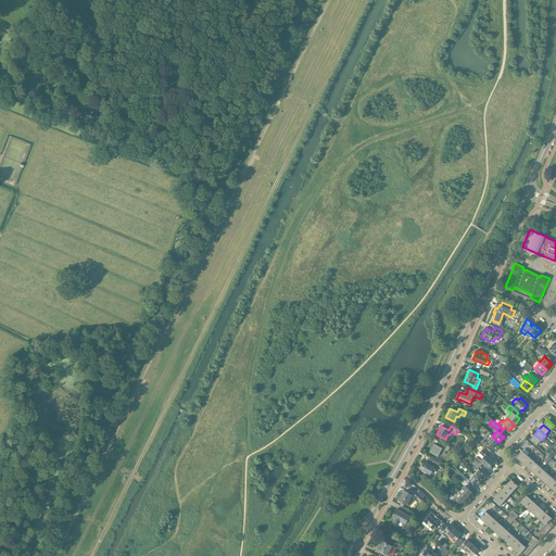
[(498,442),(492,436),(489,433),(481,442),(488,449),(490,446),(493,449),(498,442)]
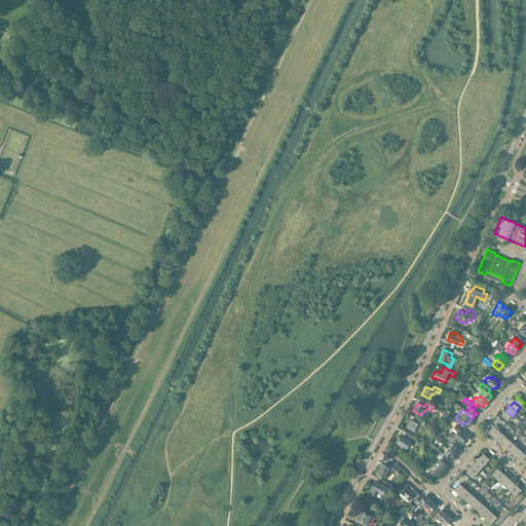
[(512,416),(505,411),(501,416),(508,421),(512,416)]
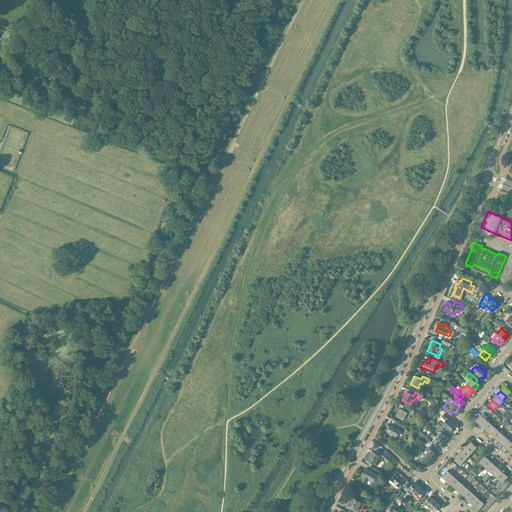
[(509,409),(504,405),(503,406),(501,404),(500,405),(499,406),(504,411),(506,412),(509,409)]
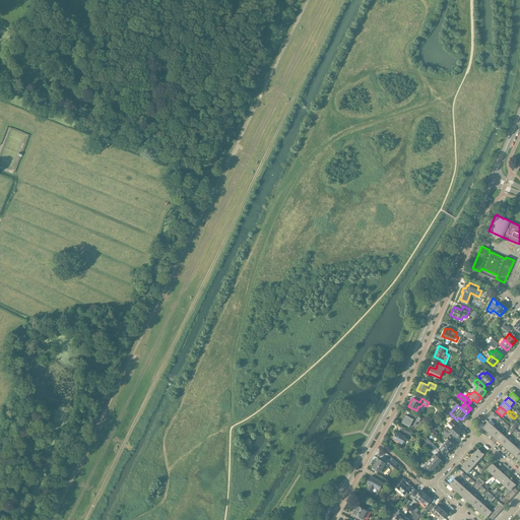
[(418,423),(420,418),(413,414),(411,418),(405,415),(401,423),(409,427),(411,424),(414,426),(416,421),(418,423)]
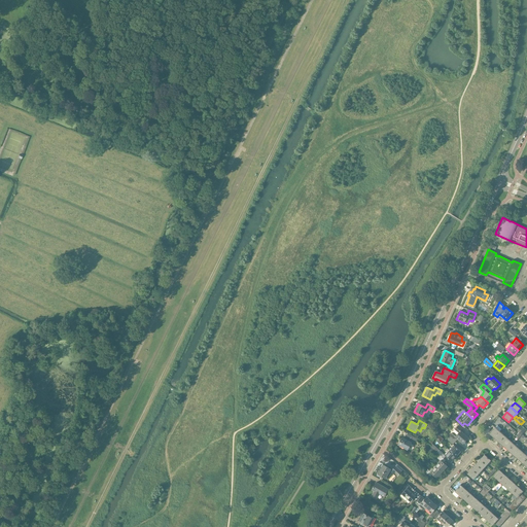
[(468,437),(461,431),(463,429),(459,425),(455,430),(458,433),(455,436),(452,433),(449,436),(450,436),(455,442),(458,438),(463,444),(468,437)]
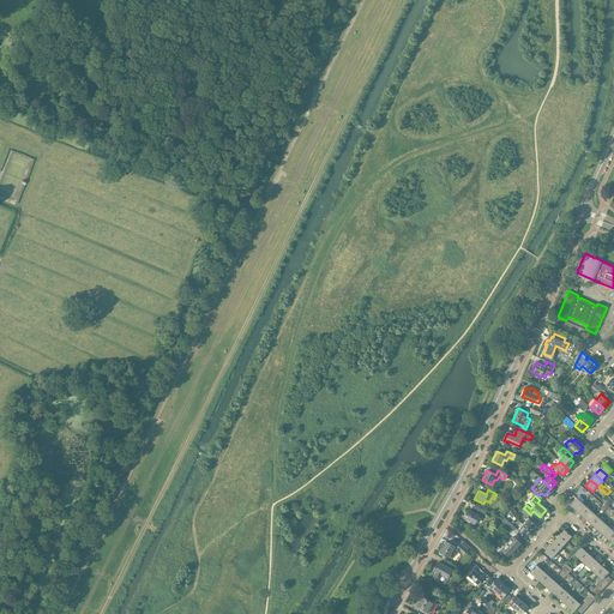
[(576,510),(582,503),(576,498),(570,505),(576,510)]
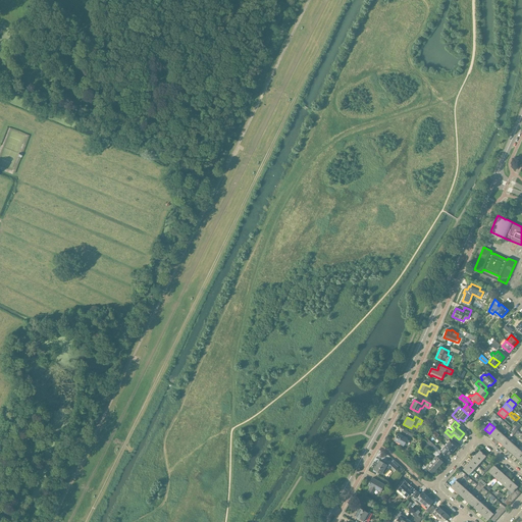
[(493,438),(500,432),(494,427),(489,433),(493,438)]
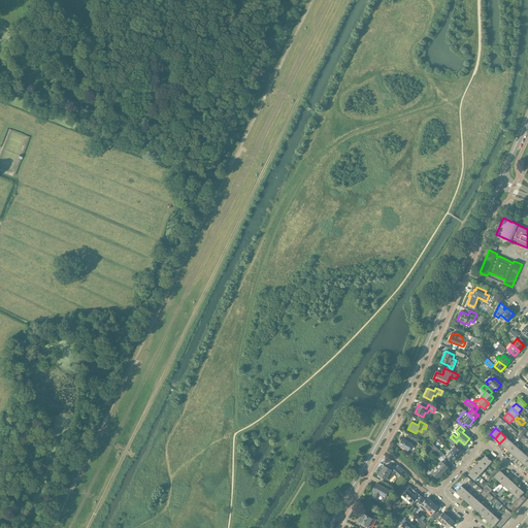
[(416,446),(418,439),(408,434),(406,440),(402,438),(399,446),(408,451),(411,443),(416,446)]
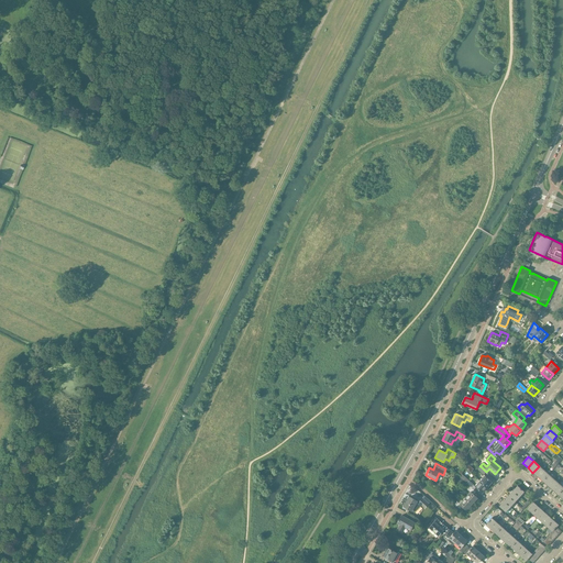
[(538,477),(544,471),(539,466),(532,473),(538,477)]
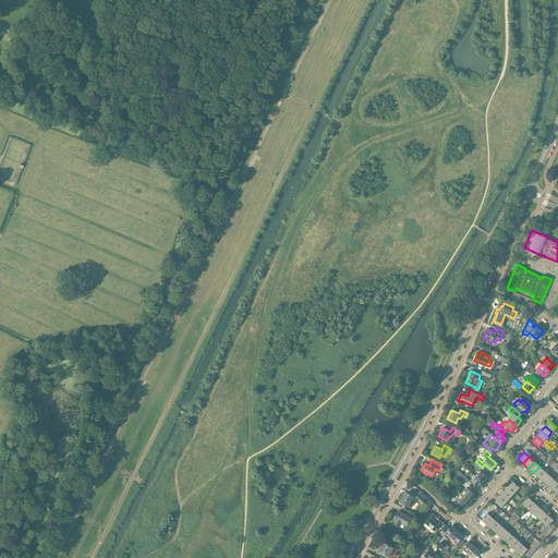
[(538,477),(544,471),(540,466),(533,473),(538,477)]
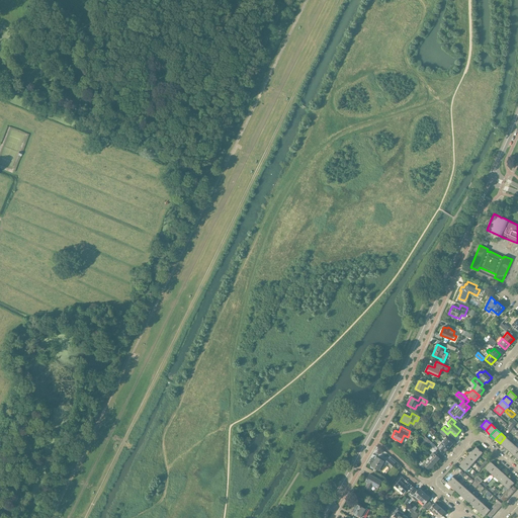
[(504,447),(510,441),(505,437),(500,443),(504,447)]
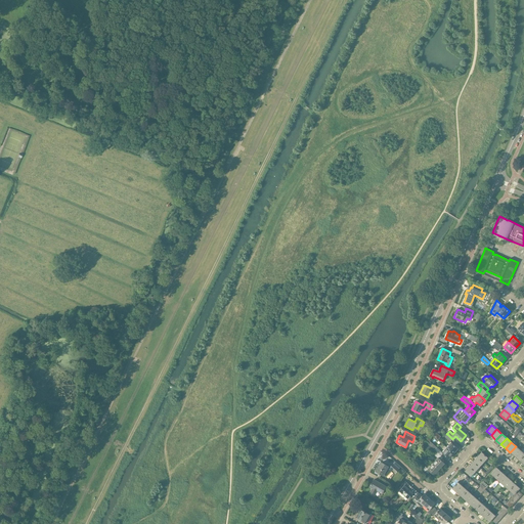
[(457,448),(451,443),(447,447),(453,453),(457,448)]
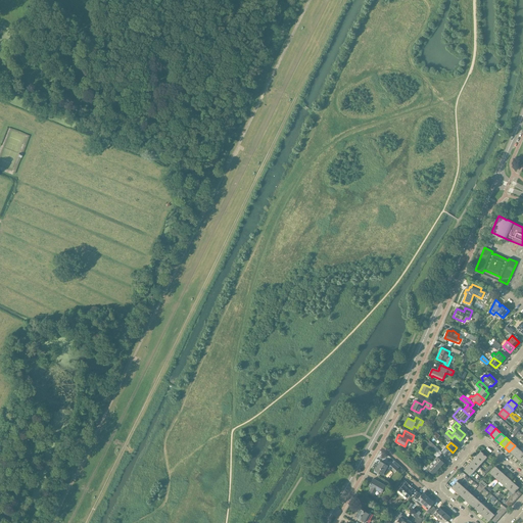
[(514,456),(519,449),(515,445),(509,452),(514,456)]
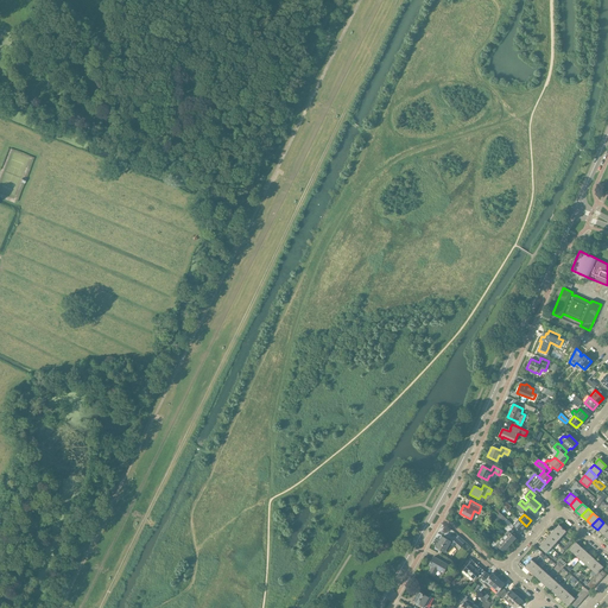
[(511,533),(513,531),(510,527),(512,524),(506,519),(504,521),(507,526),(505,529),(508,532),(502,538),(510,545),(515,538),(511,533)]
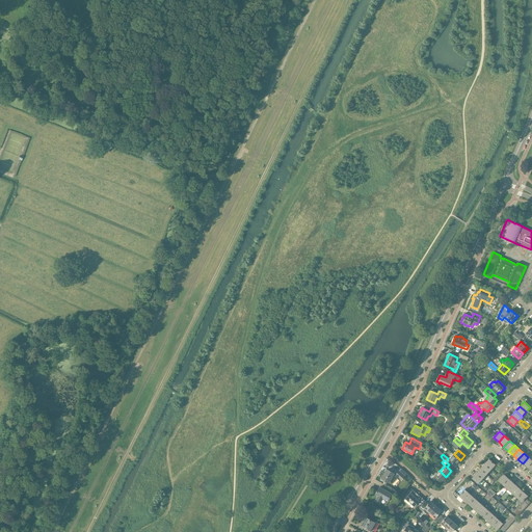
[(460,460),(454,454),(449,459),(456,466),(460,460)]
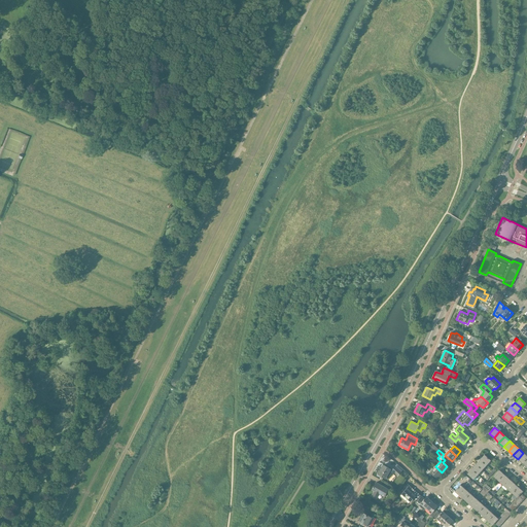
[(522,463),(526,457),(526,456),(523,453),(518,459),(522,463)]
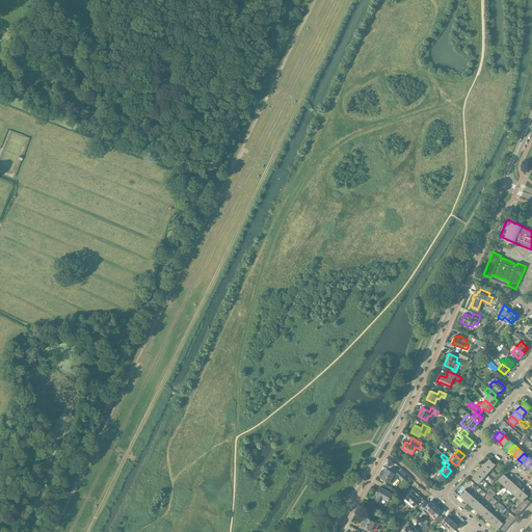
[(495,464),(488,459),(484,464),(490,470),(495,464)]
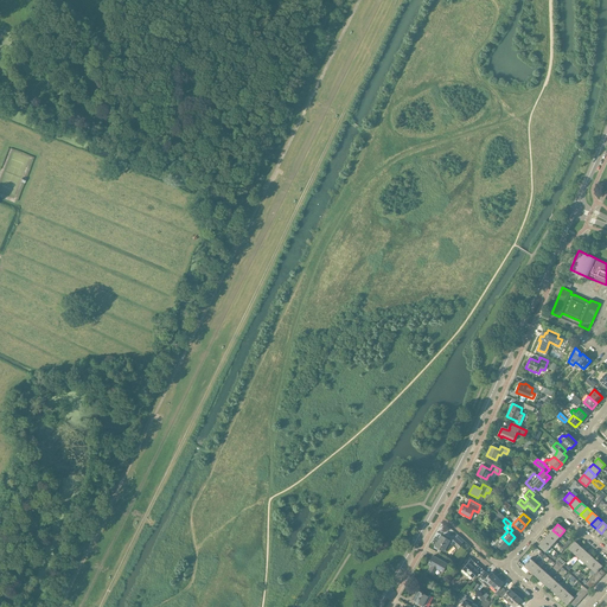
[(560,536),(553,530),(548,535),(555,542),(560,536)]
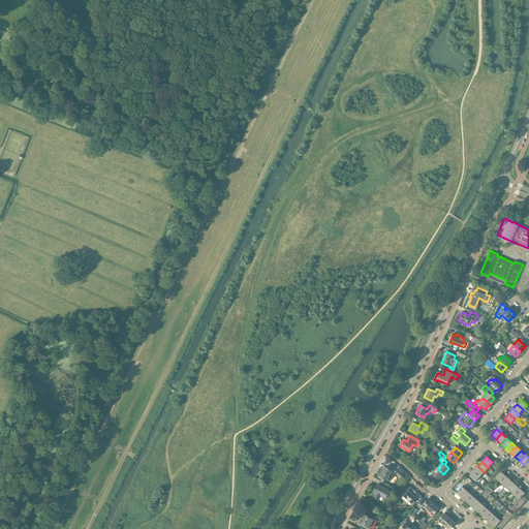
[(484,472),(477,466),(473,471),(479,476),(484,472)]
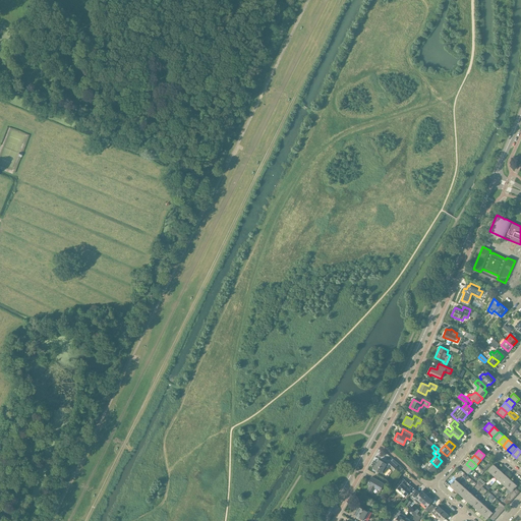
[(393,470),(396,466),(391,462),(388,465),(388,466),(387,466),(386,464),(379,460),(373,469),(381,473),(381,472),(384,474),(390,467),(393,470)]
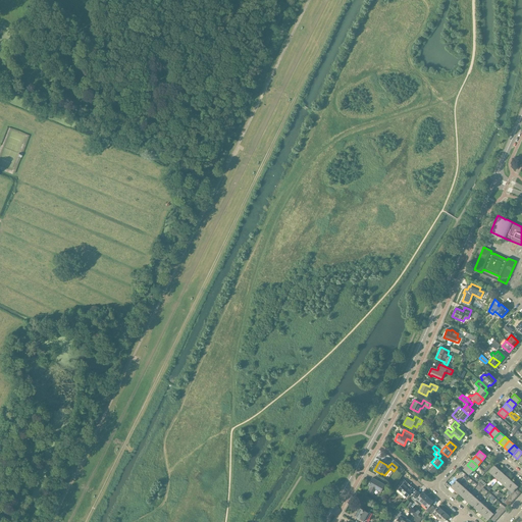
[(432,473),(437,468),(431,462),(426,467),(424,465),(420,469),(424,473),(428,469),(432,473)]
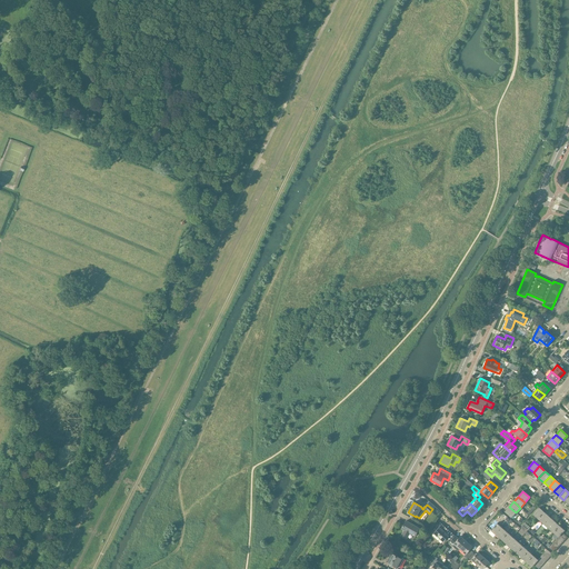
[(516,512),(509,507),(505,511),(511,518),(516,512)]
